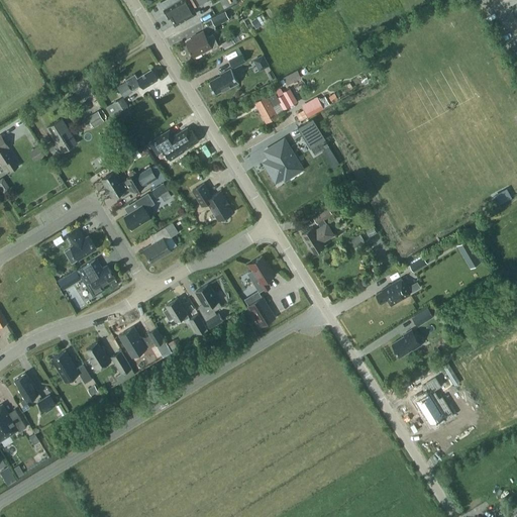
[(163,0),(160,2),(169,17),(170,17),(175,25),(196,12),(193,7),(200,2),(201,3),(205,0),(163,0)]
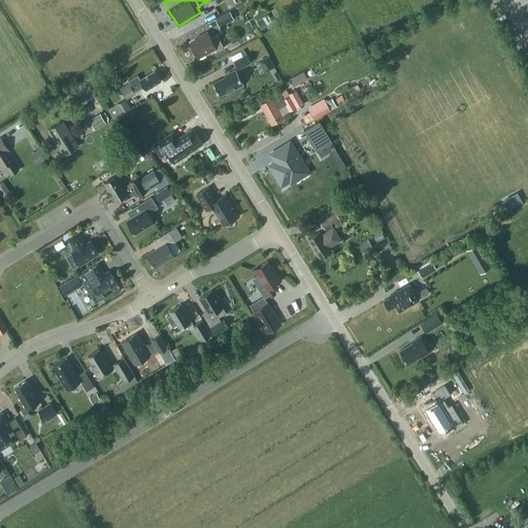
[(216,19),(220,27),(234,19),(230,11),(216,19)]
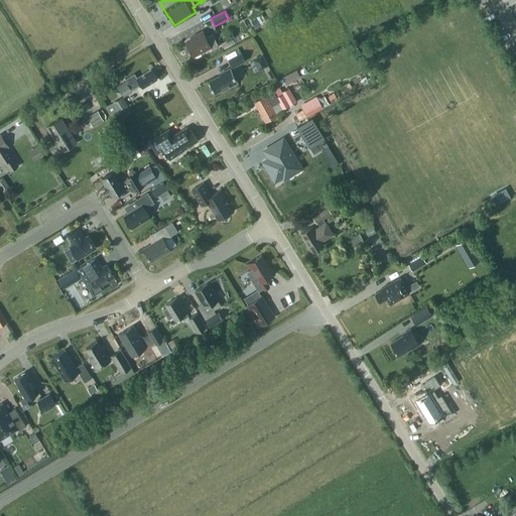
[(189,49),(192,55),(210,46),(212,49),(218,46),(212,33),(205,36),(202,30),(196,34),(197,35),(185,41),(188,48),(187,48),(188,50),(189,49)]
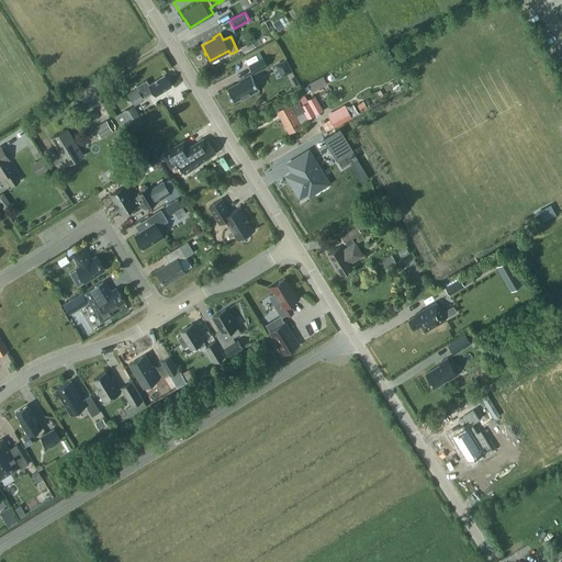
[(249,42),(240,46),(244,53),(254,48),(249,42)]
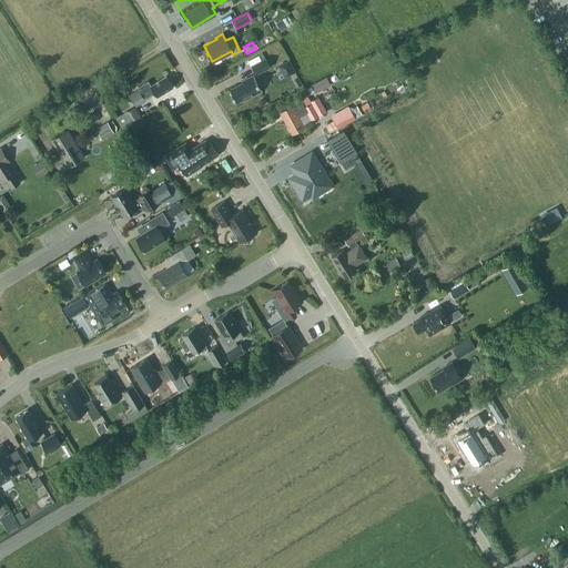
[(271,66),(266,58),(253,64),(257,72),(271,66)]
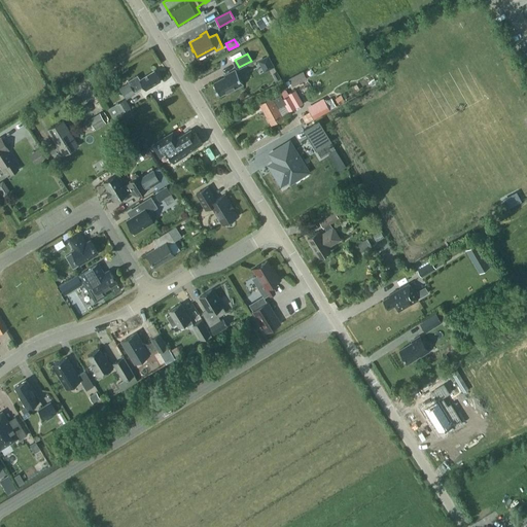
[(268,56),(259,60),(265,69),(273,65),(268,56)]
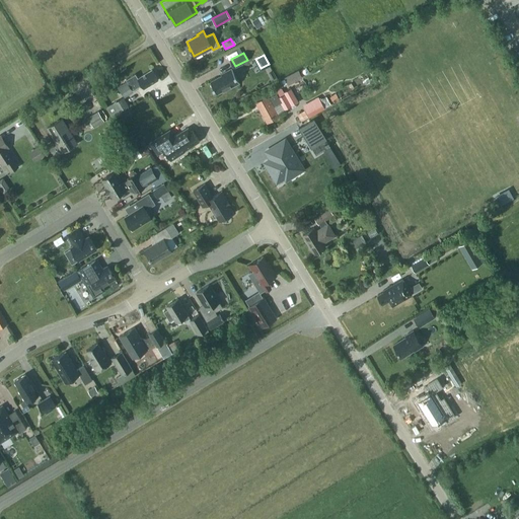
[(224,89),(225,90),(240,81),(232,68),(222,74),(222,75),(211,81),(217,93),(224,89)]
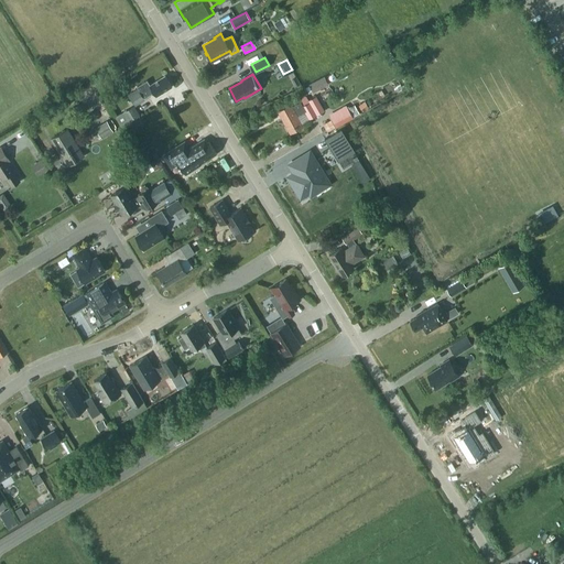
[(172,87),(164,76),(150,86),(147,80),(137,87),(137,88),(144,99),(153,93),(156,97),(172,87)]
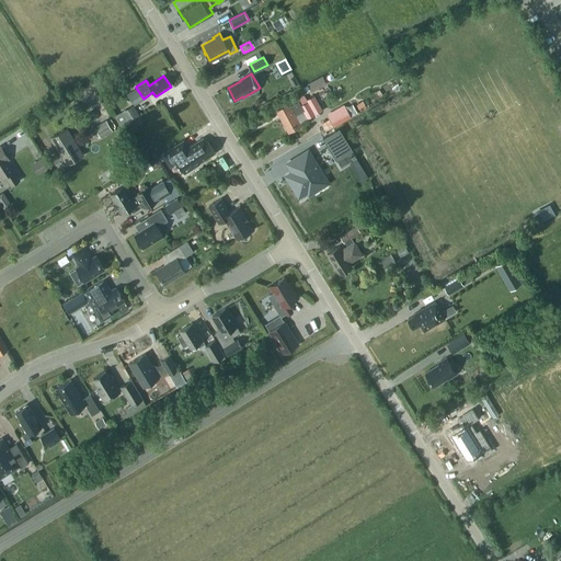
[(144,99),(136,88),(127,93),(135,105),(144,100),(144,99)]
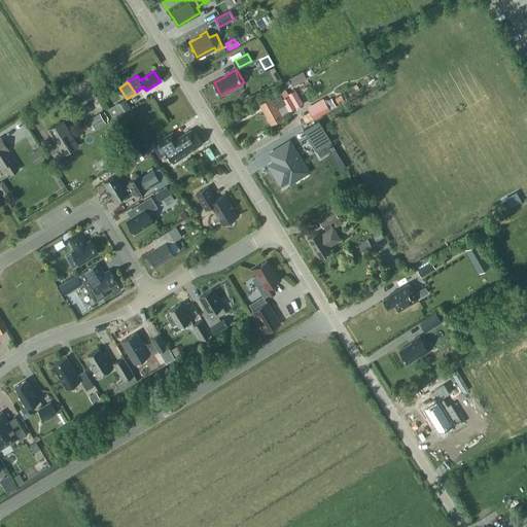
[(288,97),(283,100),(281,95),(272,100),(271,98),(259,104),(271,125),(282,118),(277,109),(280,107),(284,104),(289,112),(302,105),(293,91),(287,95),(288,97)]
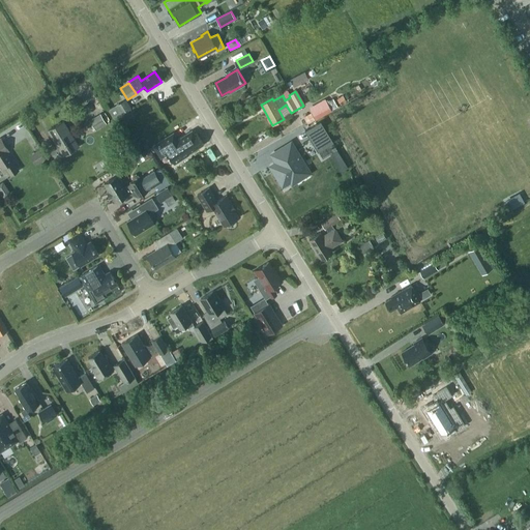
[(114,119),(121,114),(131,108),(125,99),(116,106),(109,110),(114,119)]
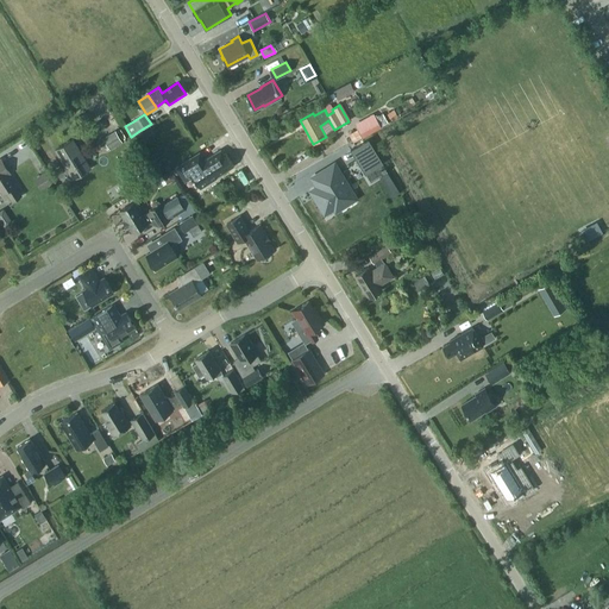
[(376,117),(360,125),(366,136),(371,132),(371,131),(377,127),(381,125),(376,117)]
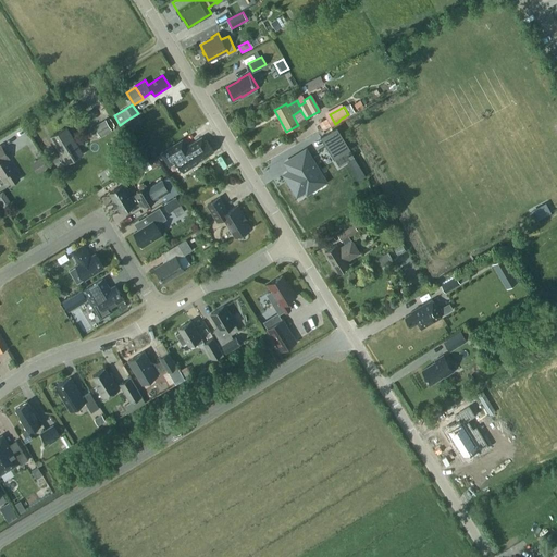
[(104,119),(94,126),(100,137),(112,130),(104,119)]
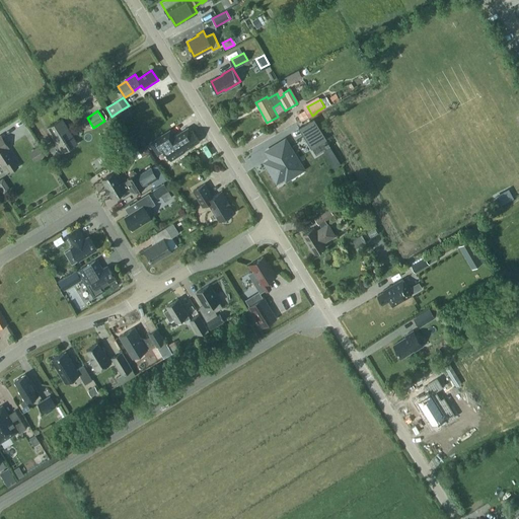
[(77,144),(62,120),(47,129),(56,143),(54,145),(53,143),(48,147),(51,152),(59,147),(62,153),(77,144)]
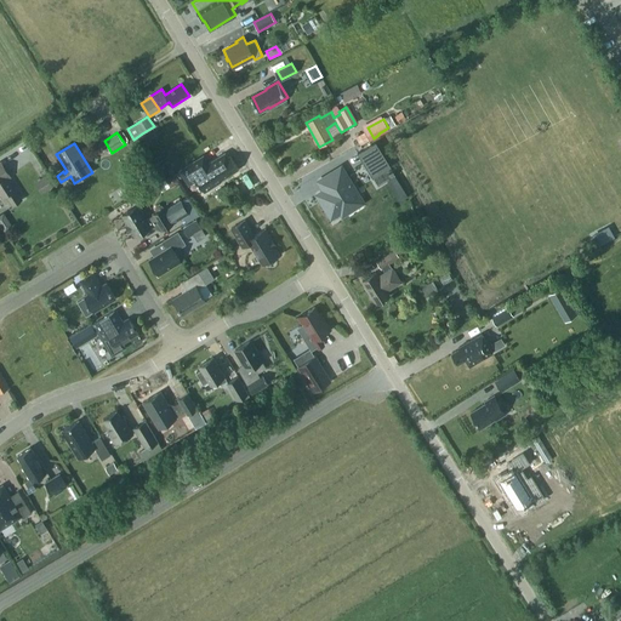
[(375,143),(358,154),(372,178),(391,167),(375,143)]
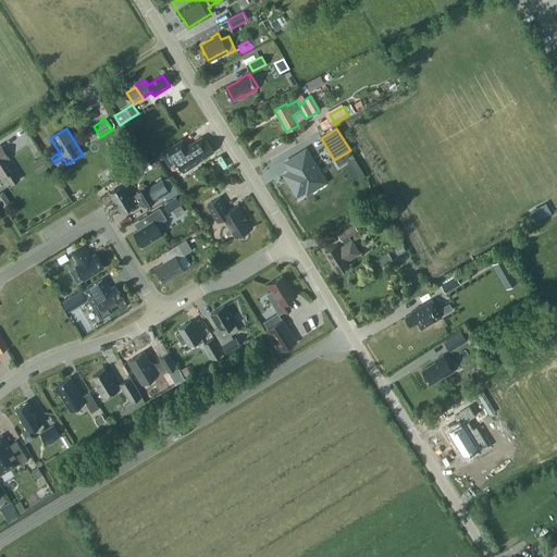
[(176,161),(177,162),(172,165),(178,174),(197,162),(197,161),(212,151),(203,136),(187,147),(190,152),(176,161)]
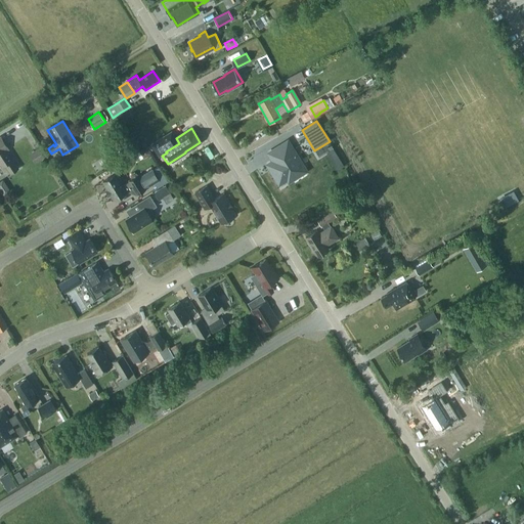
[(0,164),(1,167),(4,165),(10,174),(18,169),(13,162),(14,162),(7,149),(8,148),(1,137),(0,137),(0,164)]
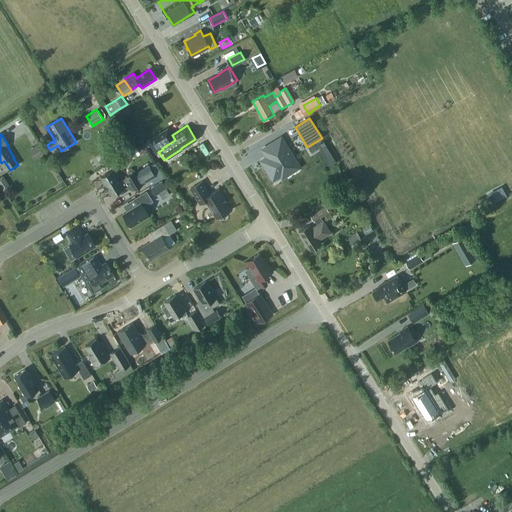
[(299,161),(289,144),(284,136),(273,142),(274,144),(274,143),(277,149),(277,150),(263,158),(274,177),(282,173),(283,176),(284,175),(281,171),(299,161)]
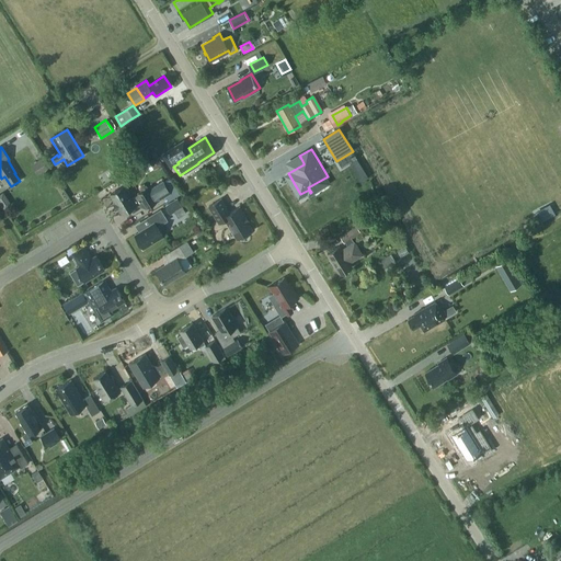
[(157,157),(148,162),(152,170),(158,167),(159,170),(163,167),(157,157)]
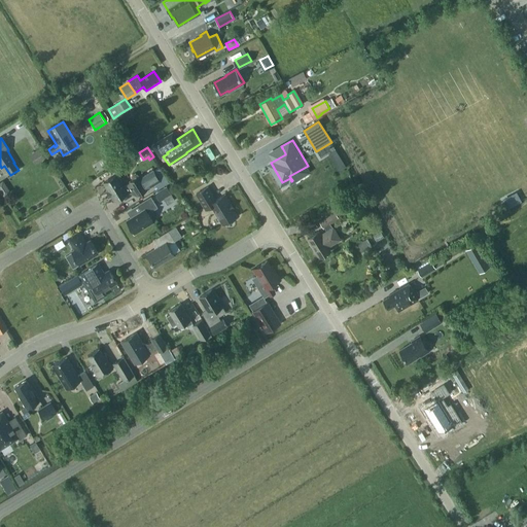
[(39,148),(30,153),(36,163),(45,157),(39,148)]
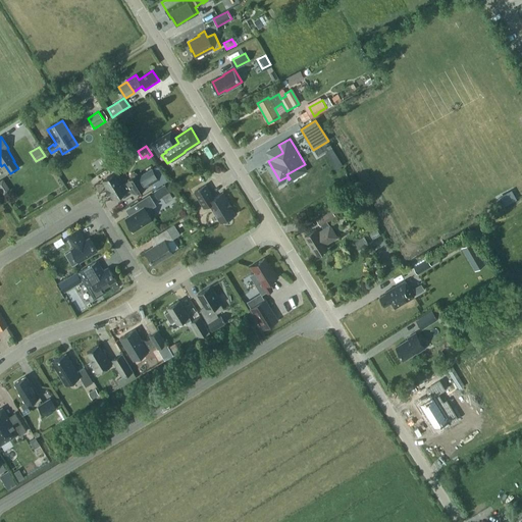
[(332,148),(328,150),(336,163),(341,161),(332,148)]
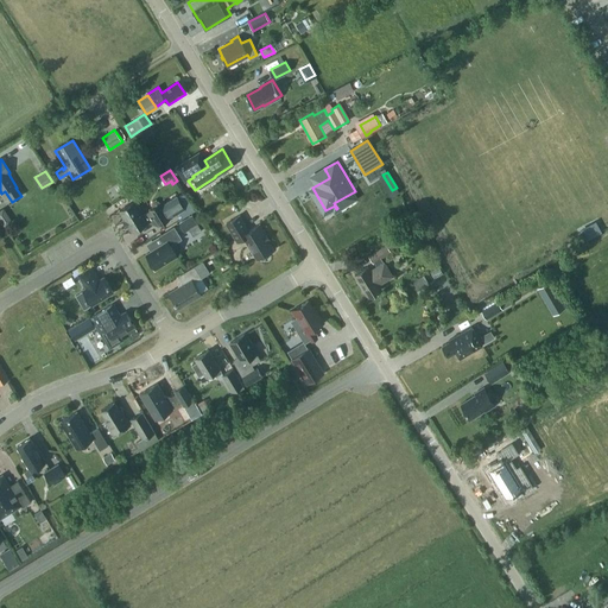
[(178,213),(182,217),(194,210),(183,192),(177,197),(184,209),(178,213)]
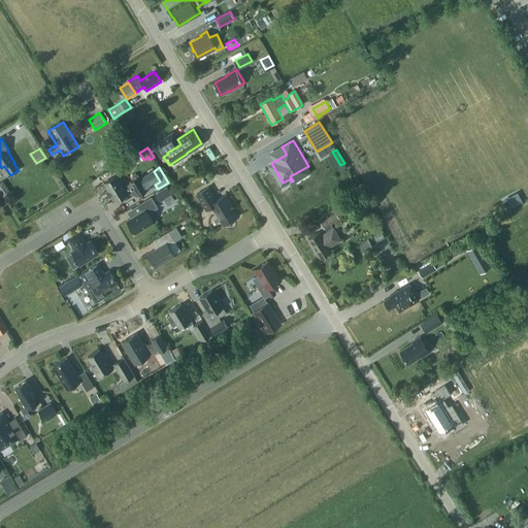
[(118,174),(103,183),(114,201),(128,192),(133,189),(137,195),(147,190),(138,175),(129,182),(130,183),(125,186),(118,174)]
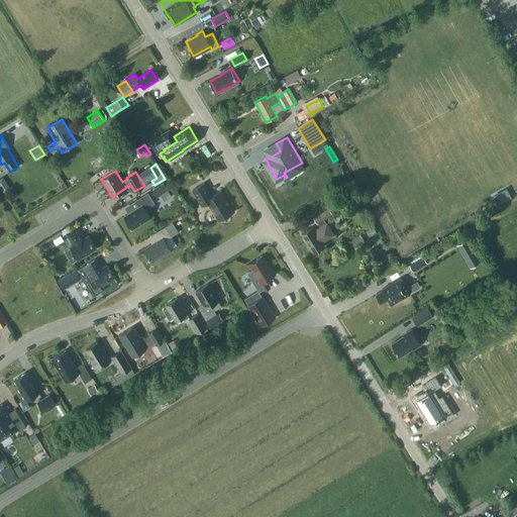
[(151,189),(157,198),(169,191),(164,183),(151,189)]
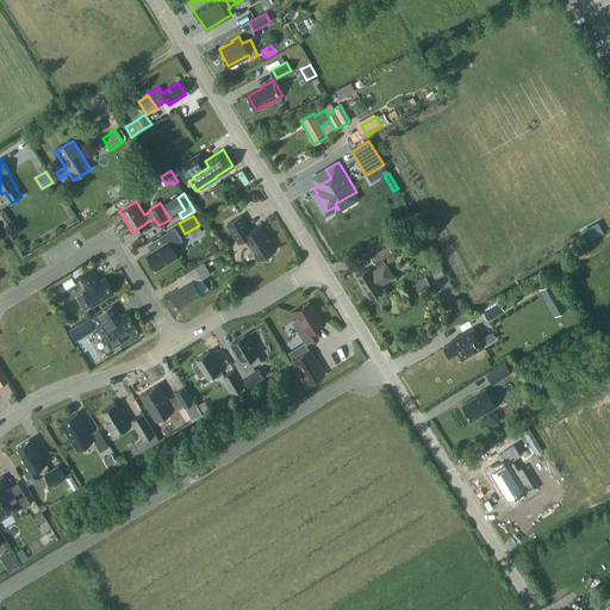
[(240,216),(226,224),(236,241),(243,236),(257,260),(261,257),(262,260),(263,259),(266,259),(267,257),(268,256),(267,255),(274,250),(265,235),(266,234),(260,225),(249,231),(240,216)]
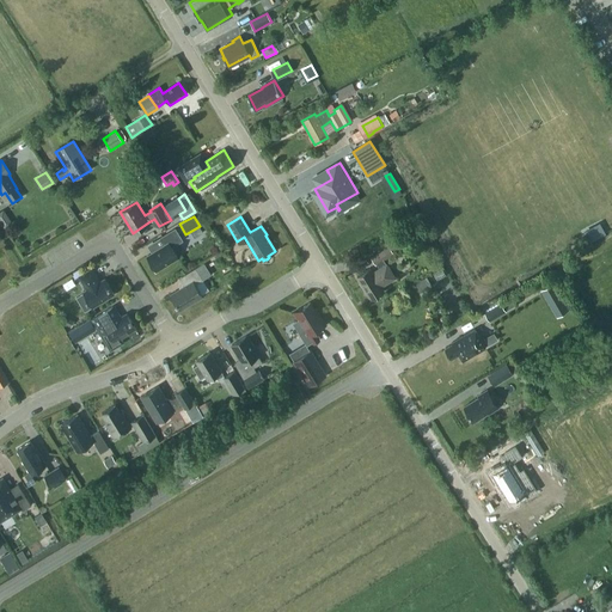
[(587,232),(592,240),(604,233),(600,225),(587,232)]
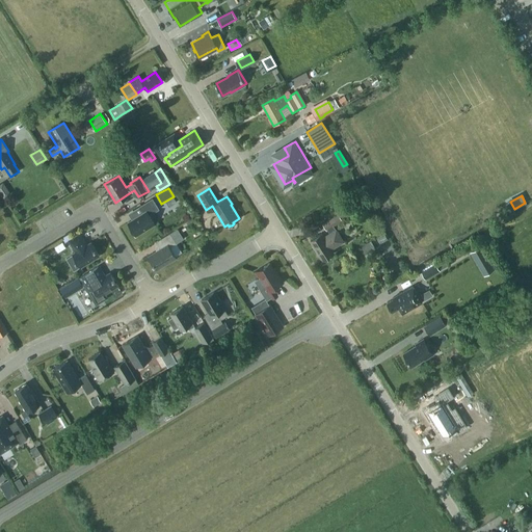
[(138,207),(142,213),(127,222),(135,236),(154,223),(149,215),(158,209),(152,198),(138,207)]
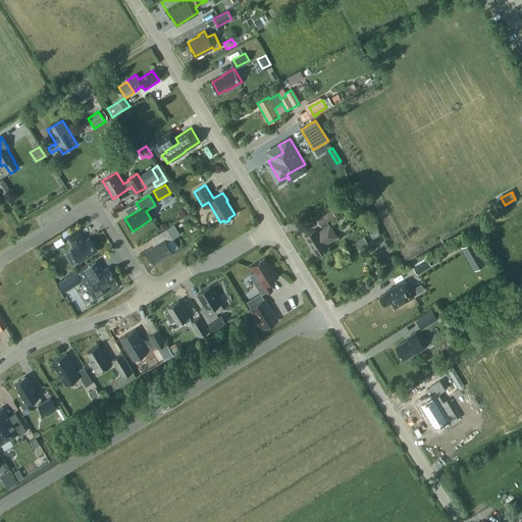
[(331,209),(331,210),(334,215),(344,209),(341,203),(331,209)]
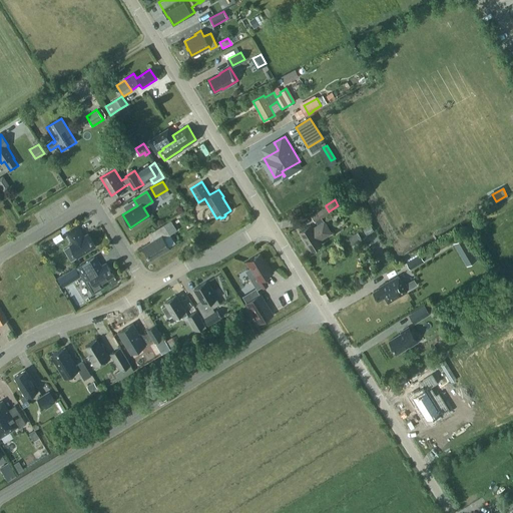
[(324,221),(322,218),(325,216),(321,209),(311,215),(315,221),(316,220),(319,224),(312,228),(310,225),(299,231),(311,250),(322,243),(319,239),(331,231),(324,220),(324,221)]
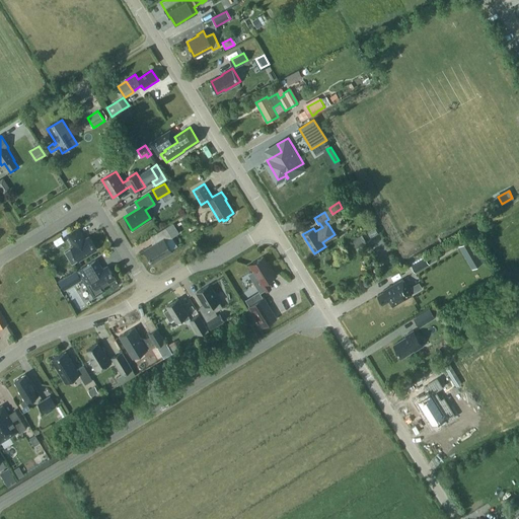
[(157,241),(144,249),(152,263),(171,251),(164,241),(178,233),(171,223),(153,234),(157,241)]
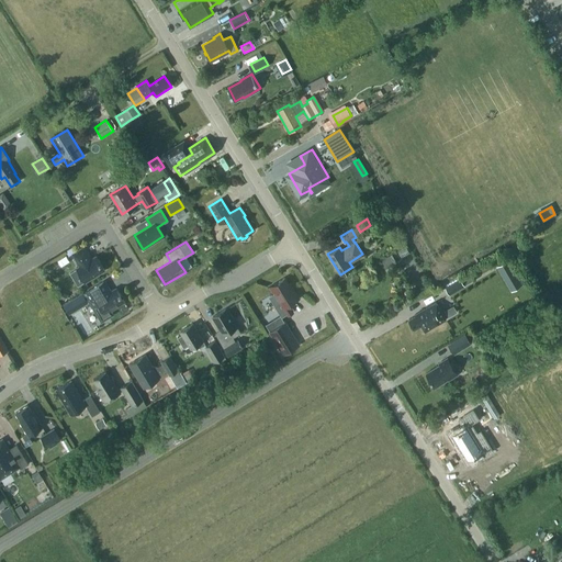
[(76,268),(85,282),(104,270),(96,256),(91,258),(83,246),(71,254),(79,266),(76,268)]
